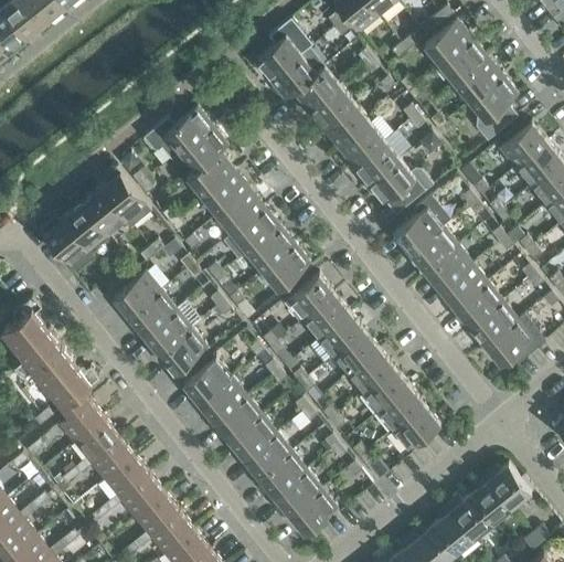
[(0,1),(28,36),(33,32),(35,35),(49,24),(29,0),(0,0),(0,1)]
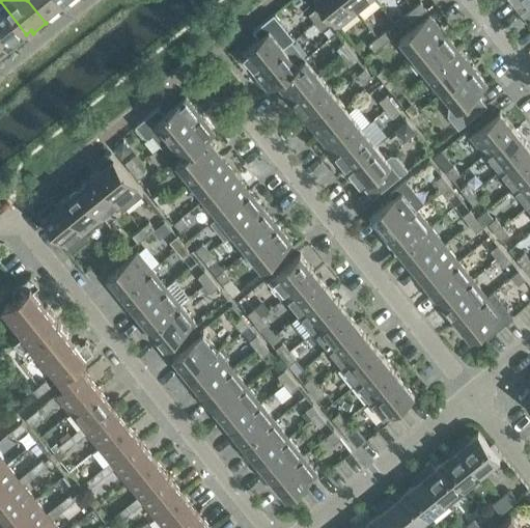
[(56,10),(61,6),(55,0),(27,0),(46,23),(58,14),(56,10)]
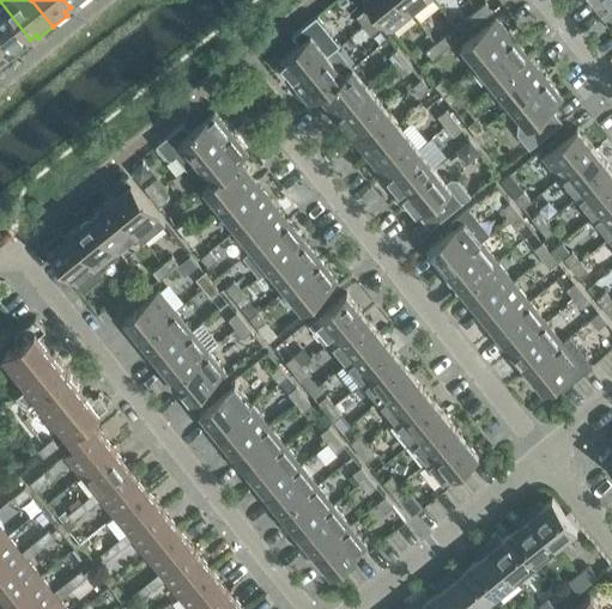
[(363,0),(391,34),(412,17),(398,0),(363,0)]
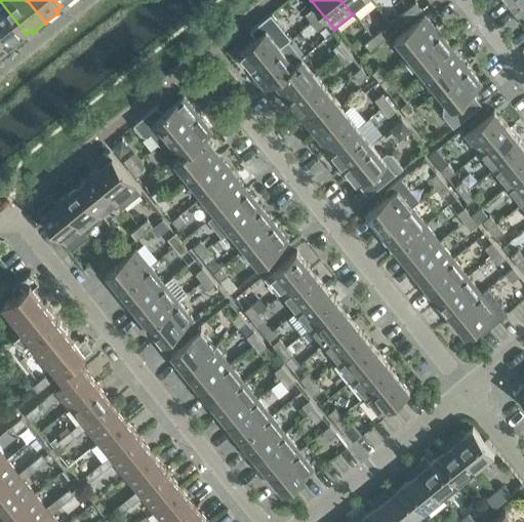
[(370,0),(369,0),(340,0),(353,14),(370,0)]
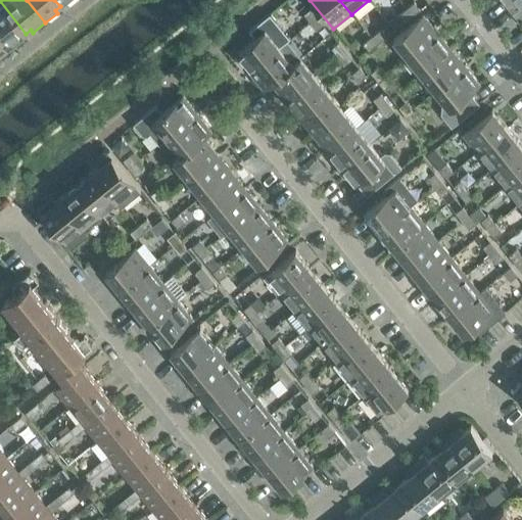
[(20,38),(26,34),(0,1),(0,37),(11,51),(24,41),(20,38)]
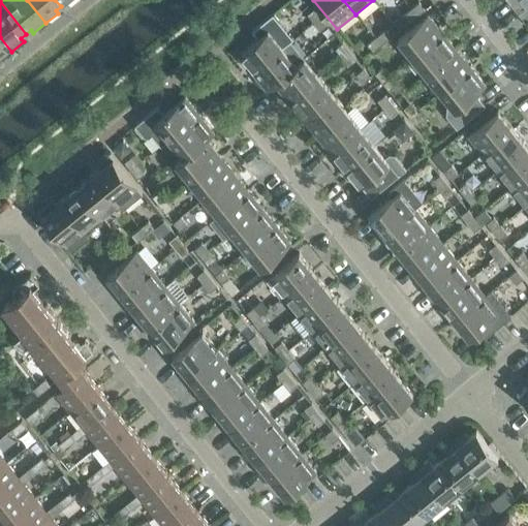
[(519,2),(511,8),(518,17),(525,10),(519,2)]
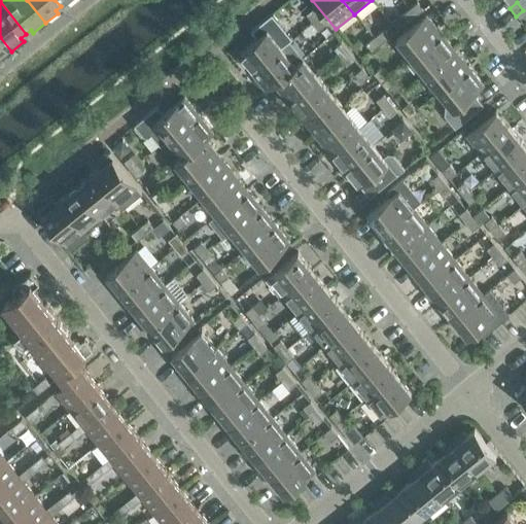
[(417,5),(409,11),(415,19),(423,11),(417,5)]
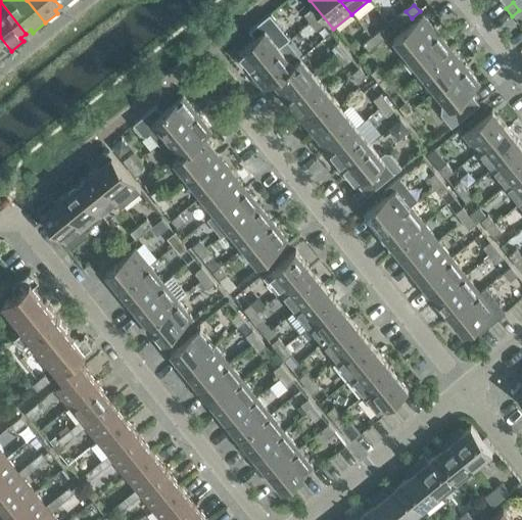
[(311,24),(317,18),(311,10),(303,15),(311,24)]
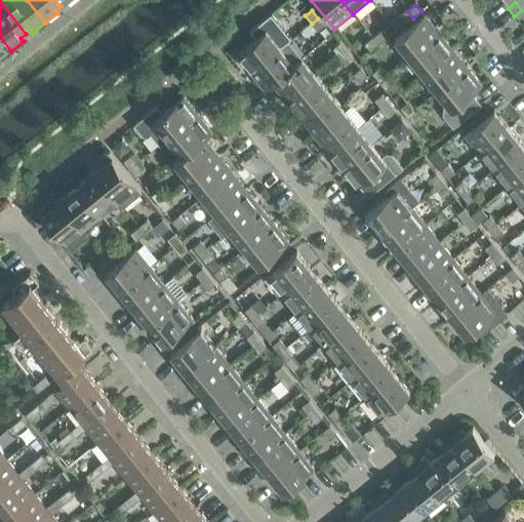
[(413,18),(407,11),(399,17),(405,25),(413,18)]
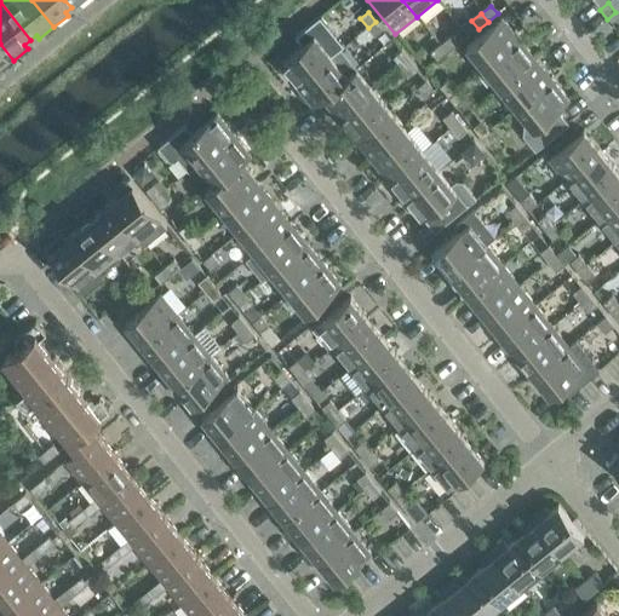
[(302,47),(279,65),(296,87),(331,58),(344,49),(320,18),(294,39),(302,47)]
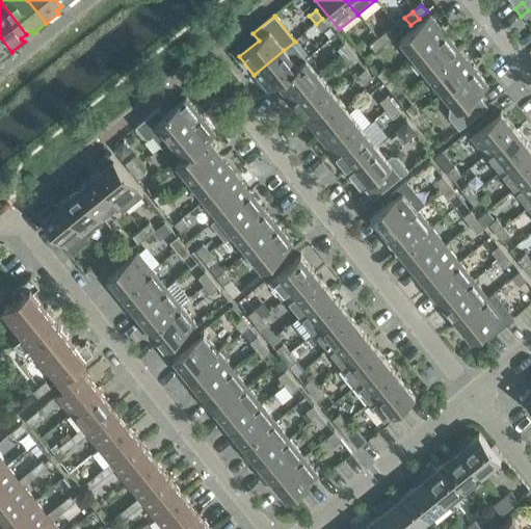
[(430,17),(400,42),(415,59),(445,35),(430,17)]
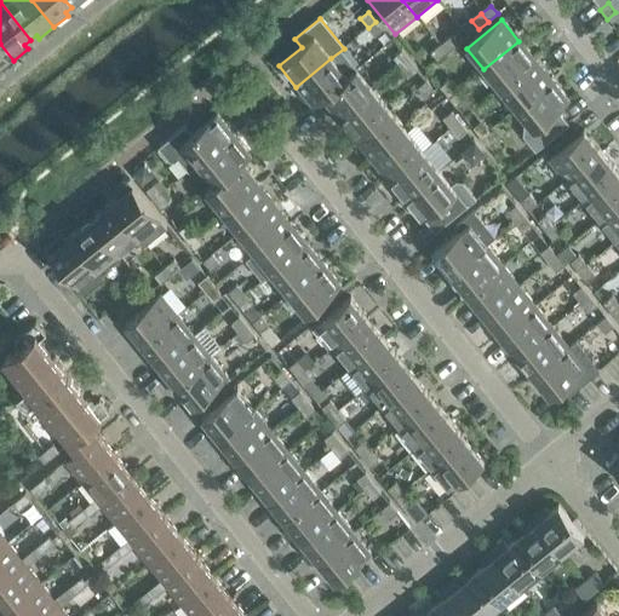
[(376,22),(368,28),(376,38),(384,32),(376,22)]
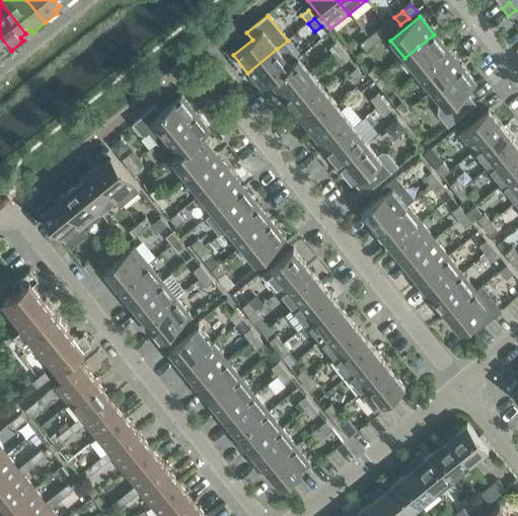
[(368,39),(374,46),(382,39),(376,32),(368,39)]
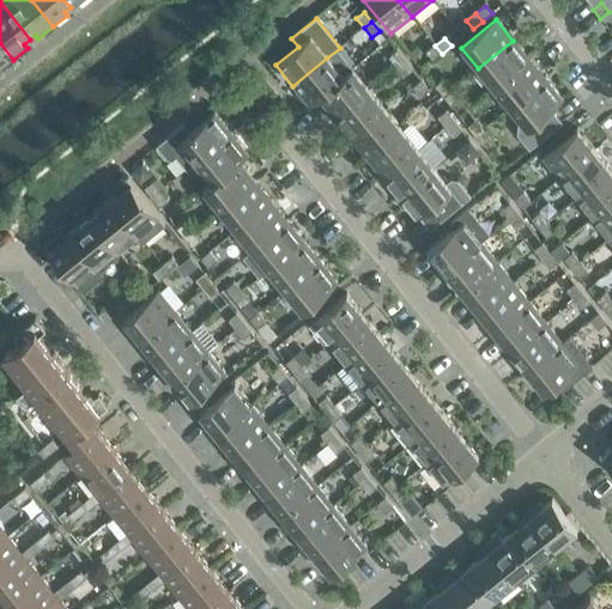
[(513,41),(478,68),(494,89),(529,61),(513,41)]
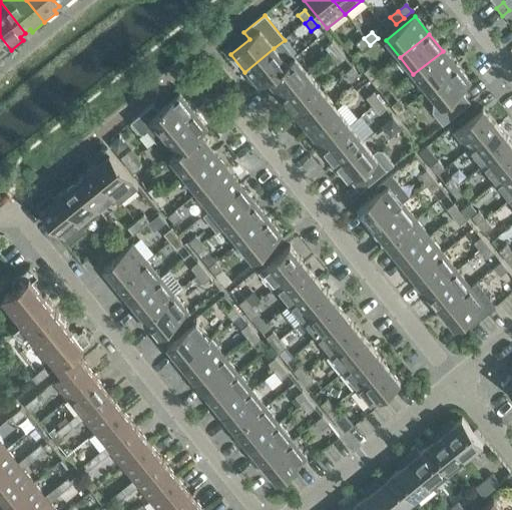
[(0,58),(11,50),(0,36),(0,58)]
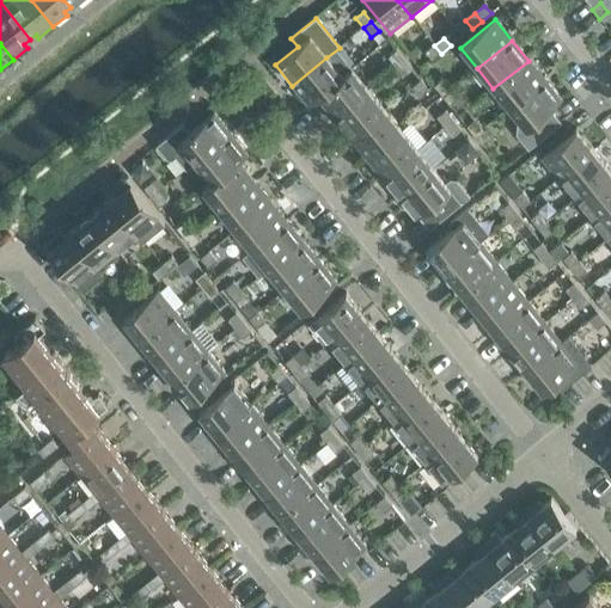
[(441,54),(434,45),(425,54),(432,61),(441,54)]
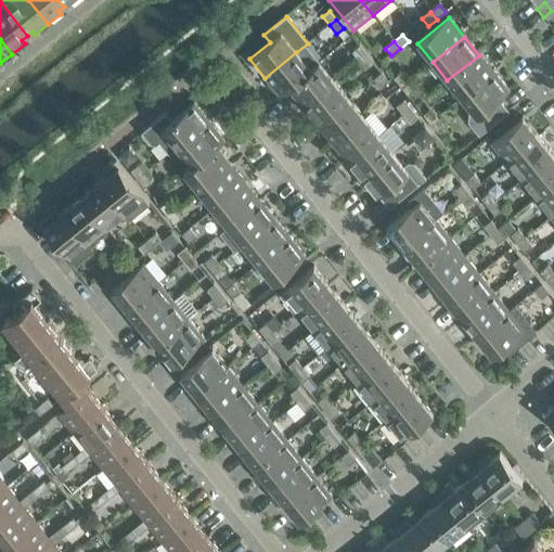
[(359,62),(366,55),(359,47),(351,53),(359,62)]
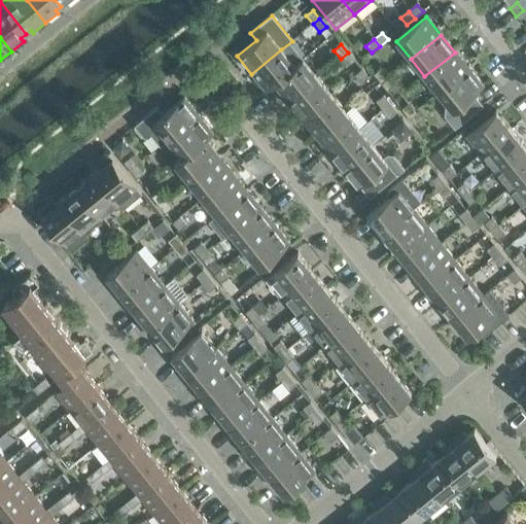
[(295,67),(294,66),(281,49),(251,74),(266,92),(274,85),(273,85),(295,67)]
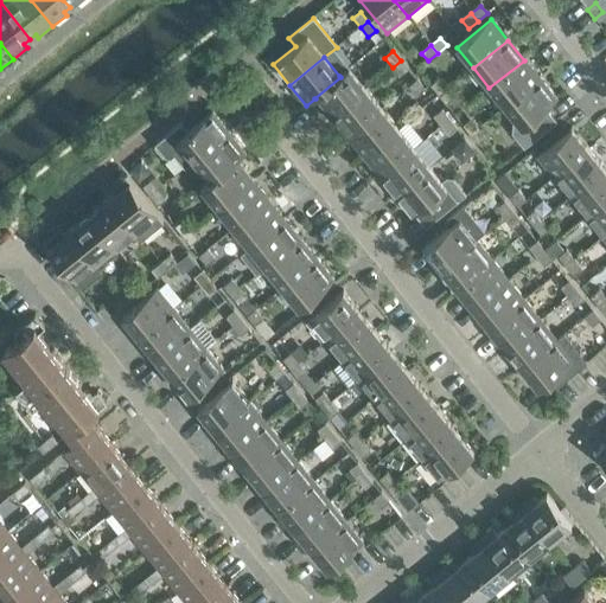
[(401,61),(393,68),(400,77),(408,70),(401,61)]
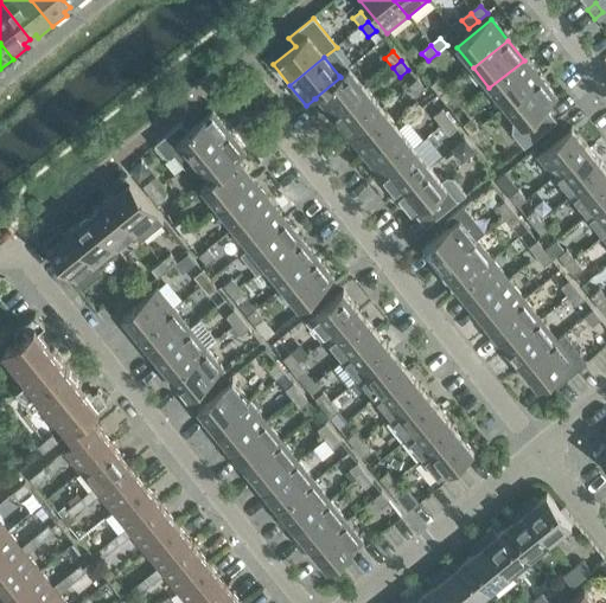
[(524,61),(489,88),(505,108),(540,79),(524,61)]
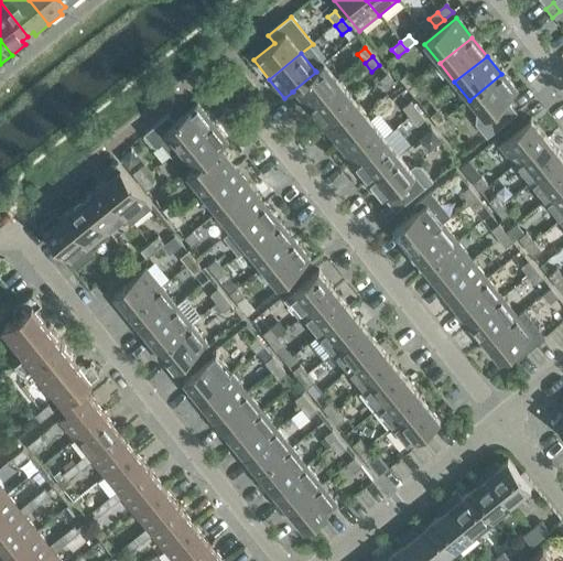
[(307,109),(339,84),(324,64),(315,71),(316,72),(292,92),(293,92),(307,109)]
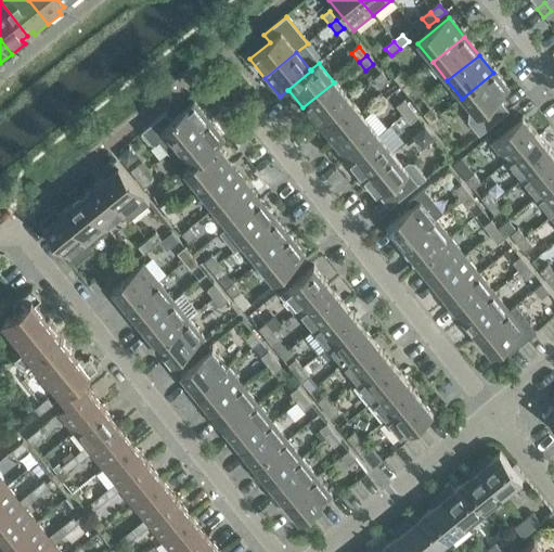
[(494,73),(462,99),(473,112),(468,115),(467,124),(479,137),(509,113),(499,101),(510,92),(494,73)]
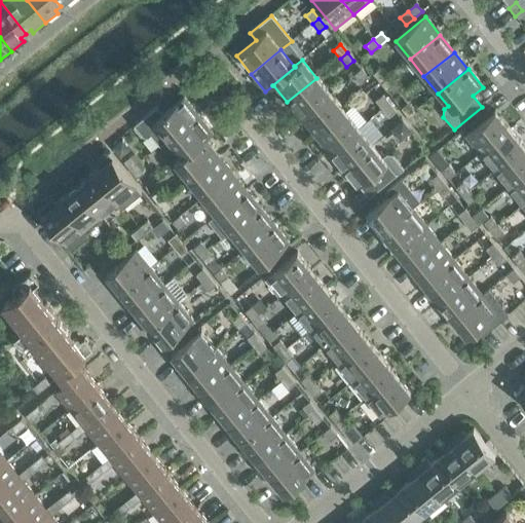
[(368,78),(361,70),(353,76),(361,84),(368,78)]
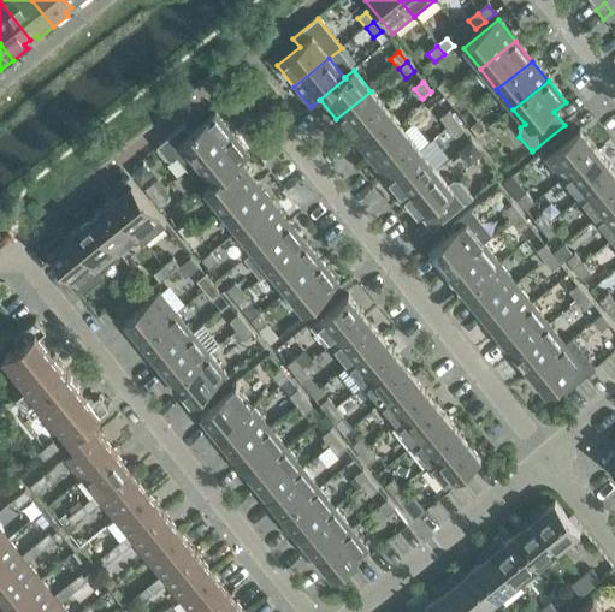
[(444,97),(453,91),(445,82),(437,88),(444,97)]
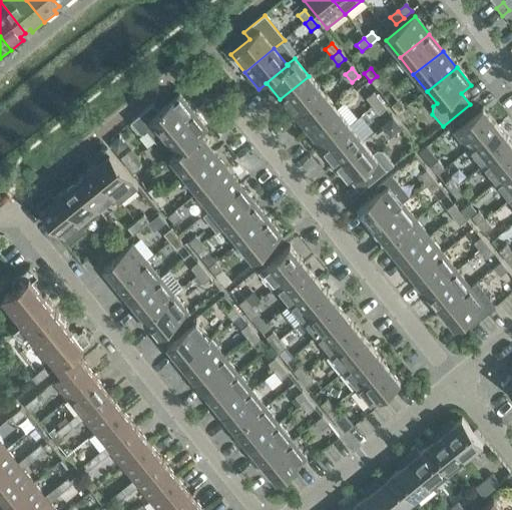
[(293,116),(323,92),(309,76),(280,99),(293,116)]
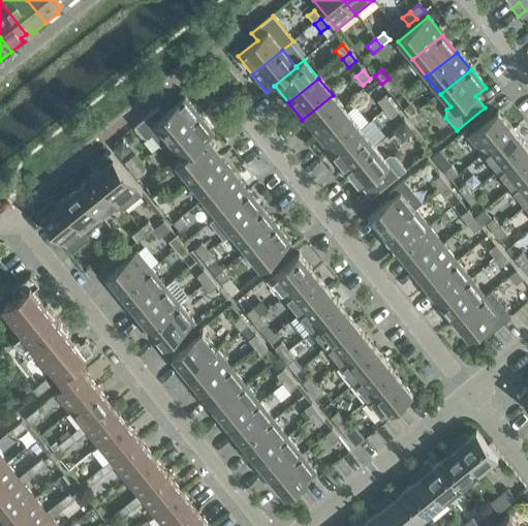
[(396,87),(389,79),(381,84),(389,92),(396,87)]
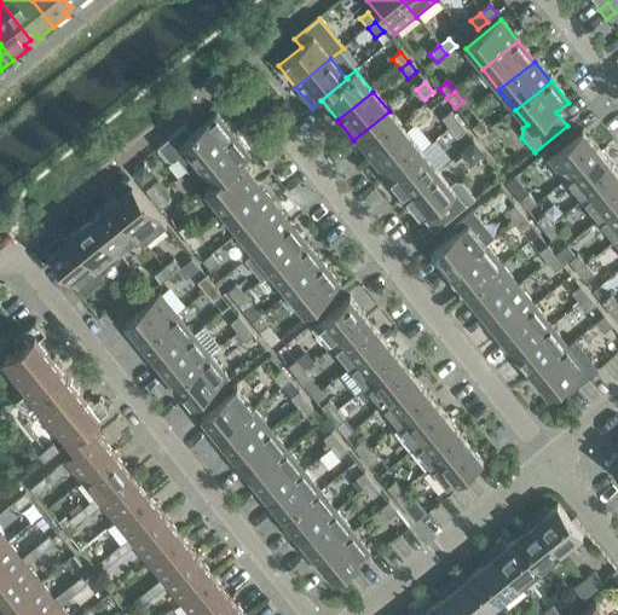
[(370,161),(405,132),(390,111),(353,140),(370,161)]
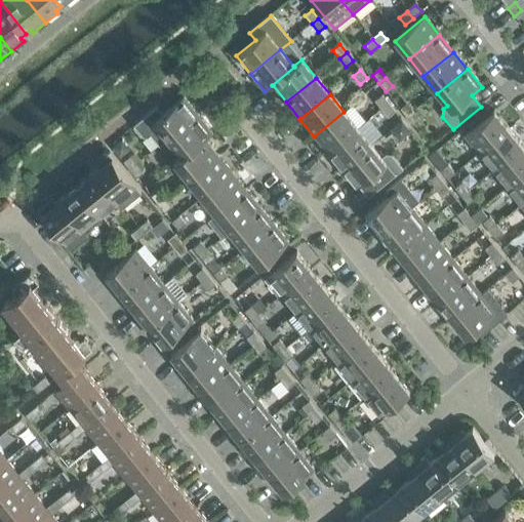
[(381,110),(388,105),(381,96),(374,102),(381,110)]
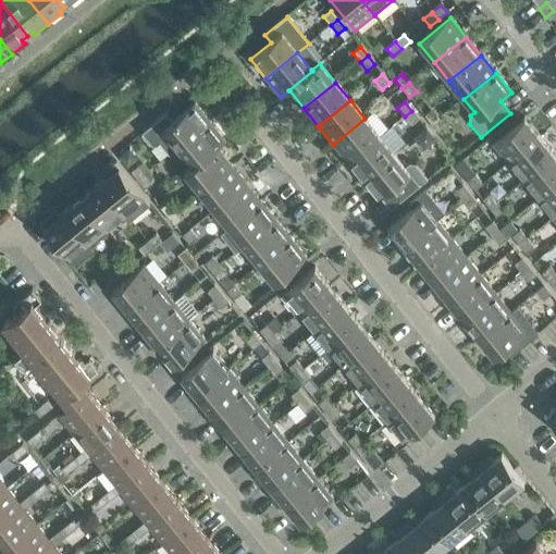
[(195,105),(172,122),(167,114),(143,134),(152,146),(157,147),(160,144),(170,156),(178,149),(210,123),(195,105)]
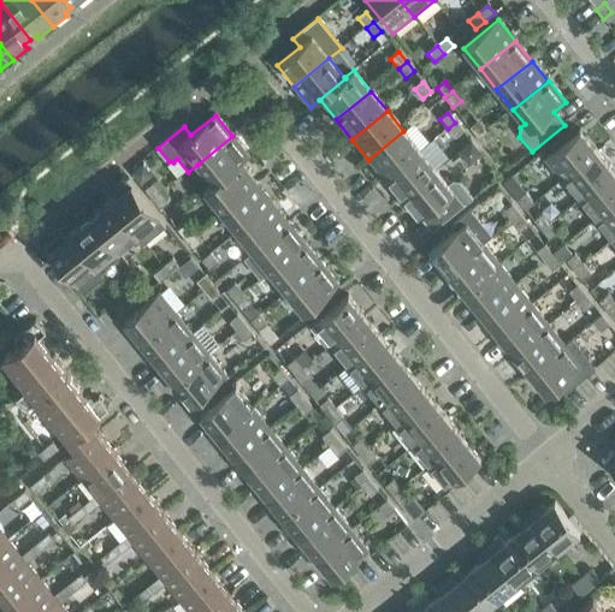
[(477,138),(485,131),(478,122),(469,129),(477,138)]
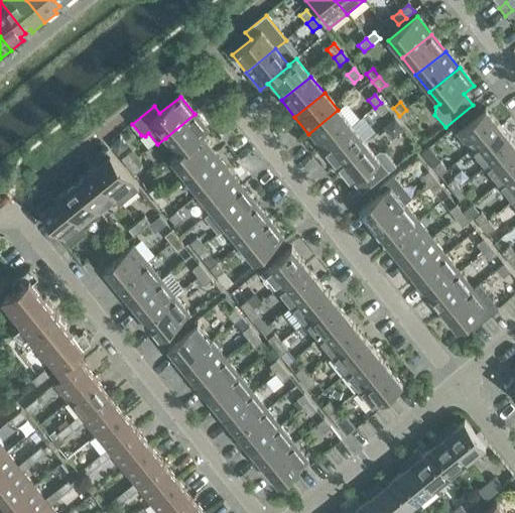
[(381,103),(375,108),(381,116),(388,111),(381,103)]
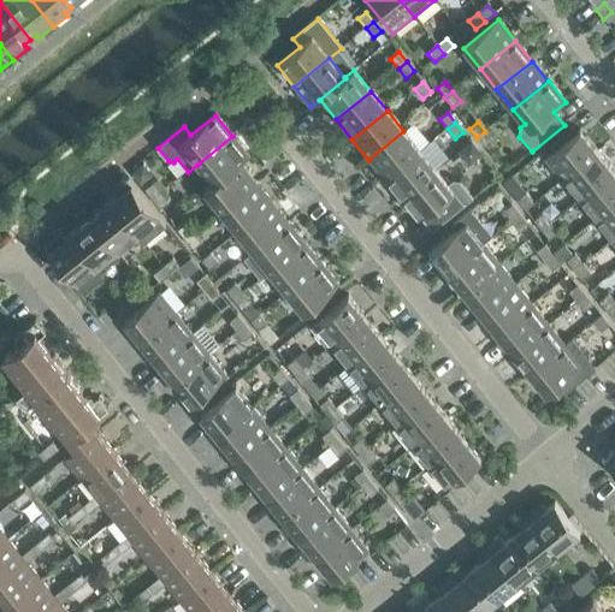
[(384,180),(420,152),(403,131),(368,160),(384,180)]
